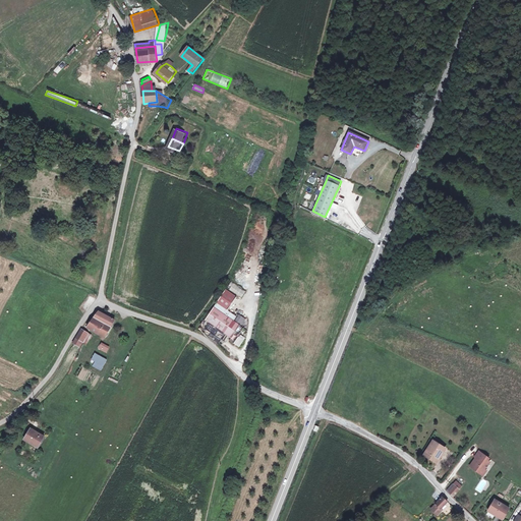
[(227,288),(241,297),(245,291),(231,282),(227,288)]
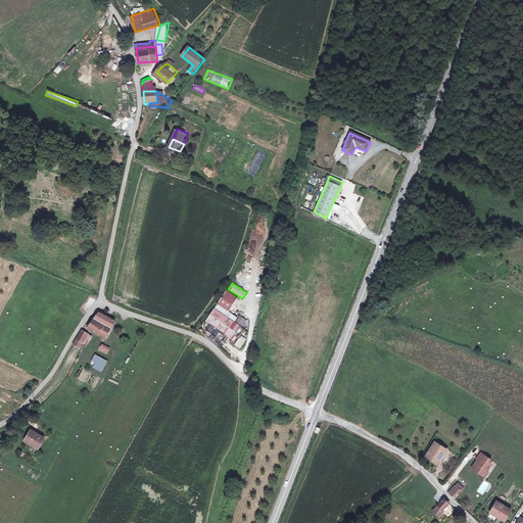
[(238,298),(228,290),(219,303),(229,312),(238,298)]
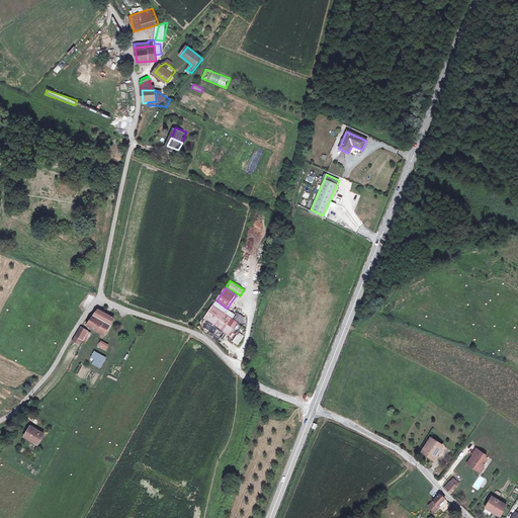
[(227,309),(217,300),(213,306),(233,319),(236,315),(227,309)]
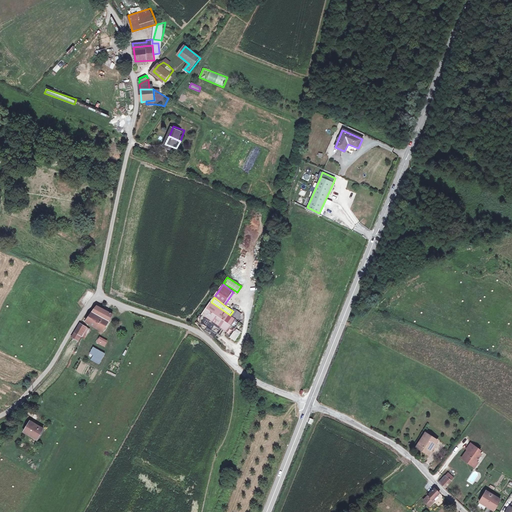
[(230,315),(211,302),(202,314),(228,332),(236,319),(230,315)]
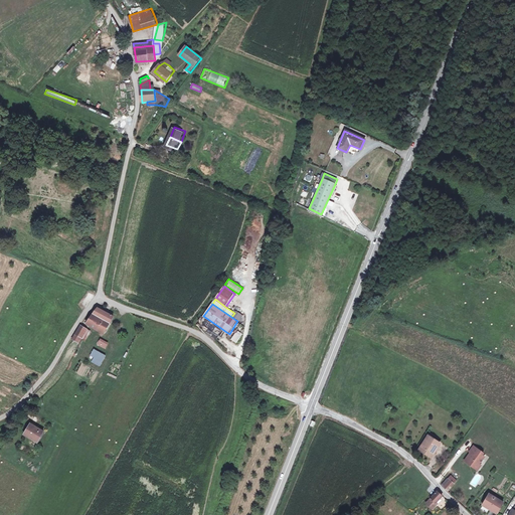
[(108,313),(98,307),(86,323),(98,330),(104,320),(108,313)]
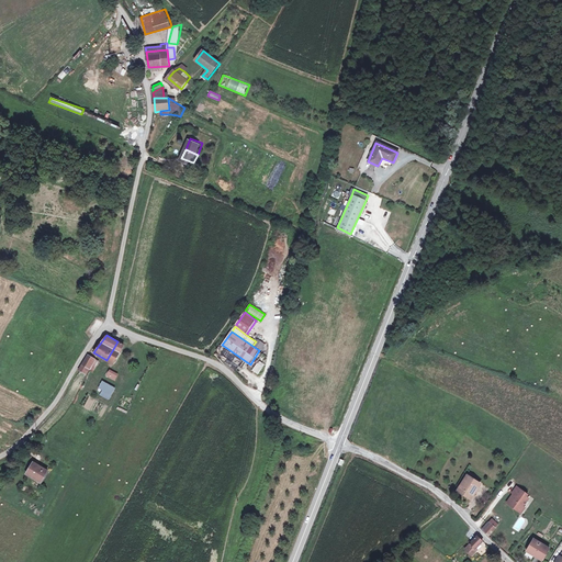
[(113,349),(107,360),(113,363),(124,345),(117,341),(113,349)]
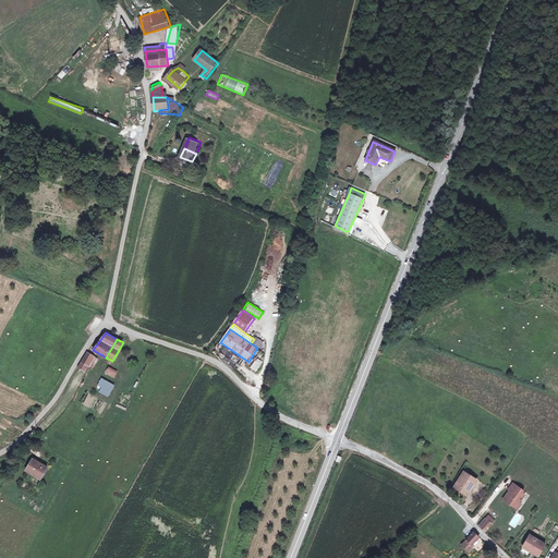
[(97,360),(87,353),(77,368),(81,370),(85,372),(88,365),(93,367),(97,360)]
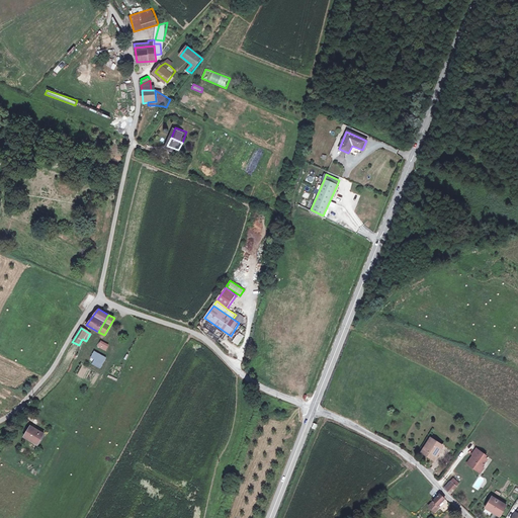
[(232,342),(238,345),(243,338),(237,334),(232,342)]
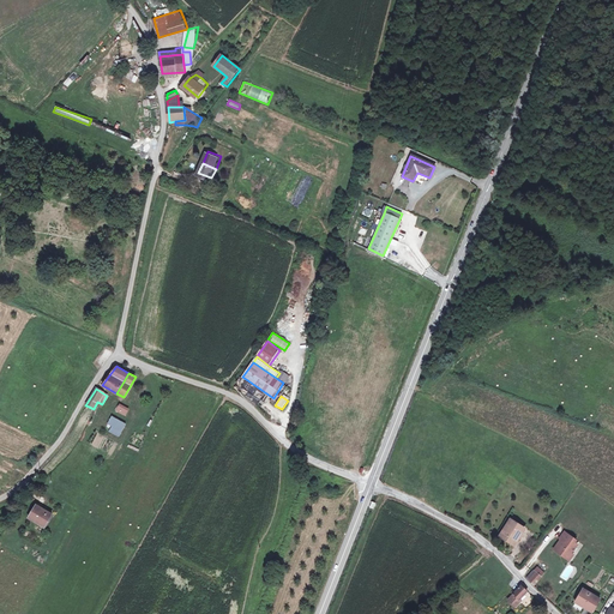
[(125,425),(112,416),(107,425),(121,432),(125,425)]
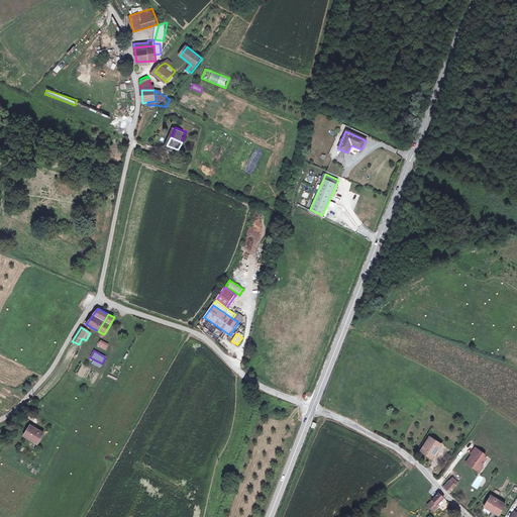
[(429,424),(434,414),(430,411),(424,421),(429,424)]
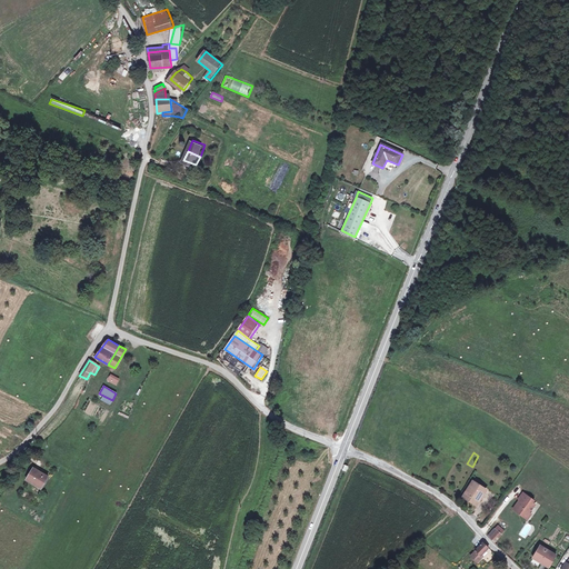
[(49,477),(33,469),(28,480),(42,488),(49,477)]
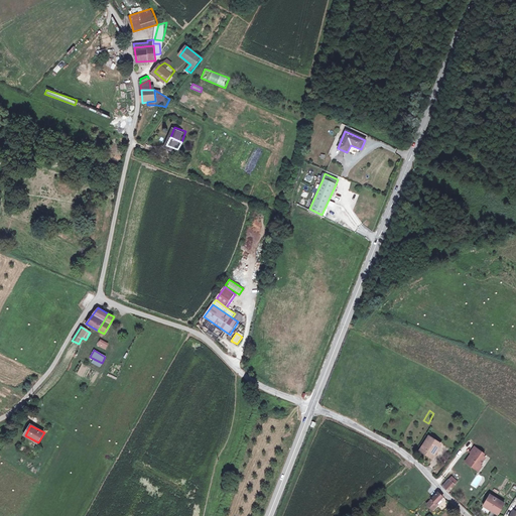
[(439,439),(427,432),(418,447),(431,455),(439,439)]
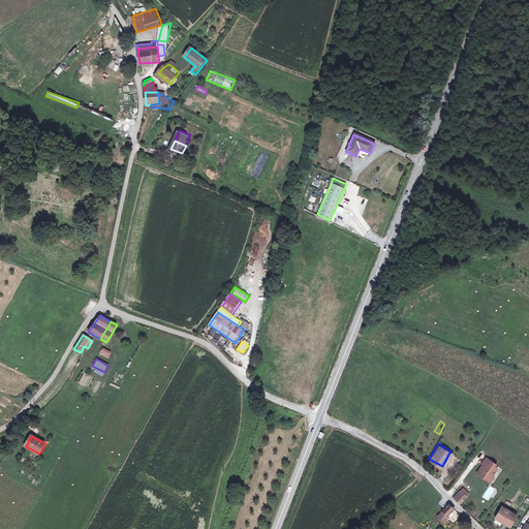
[(481,466),(477,472),(484,477),(485,476),(489,479),(491,475),(492,474),(492,475),(497,468),(495,467),(496,465),(486,458),(483,463),(485,465),(484,467),(481,466)]
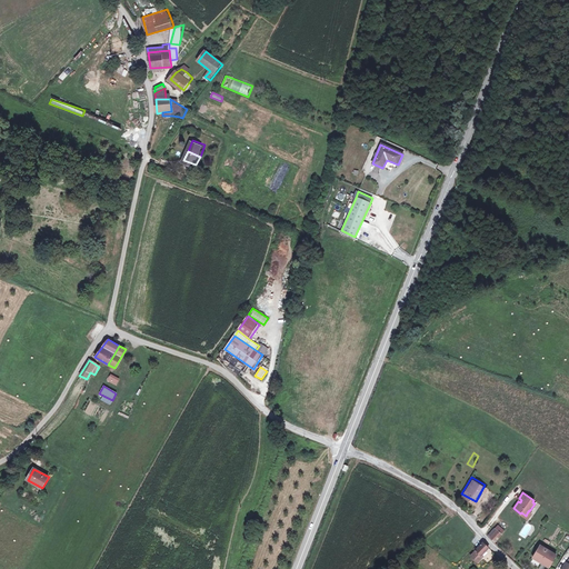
[(505,530),(499,523),(488,536),(493,542),(505,530)]
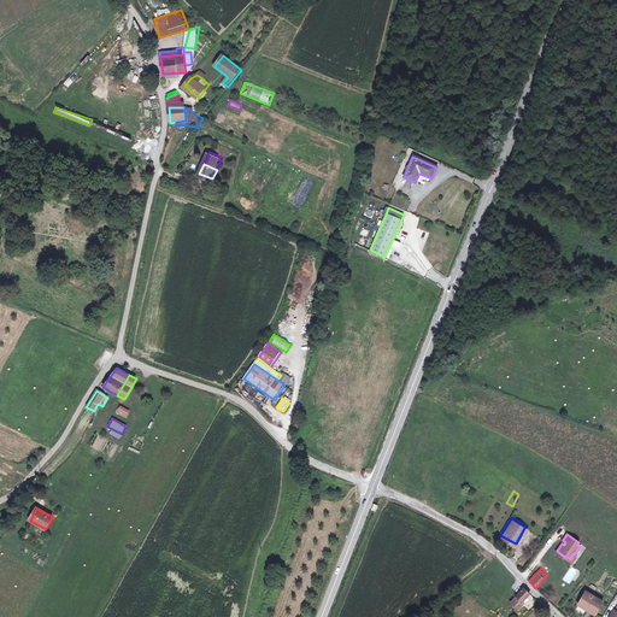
[(529,593),(523,587),(511,601),(518,609),(524,603),(522,601),(530,594),(529,593)]
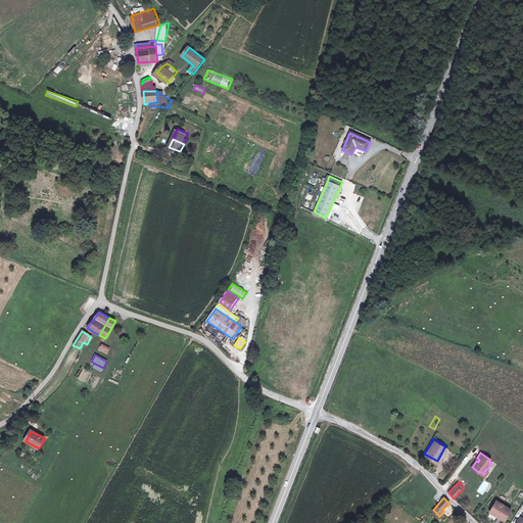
[(511,510),(496,502),(490,513),(497,517),(498,515),(506,519),(511,510)]
